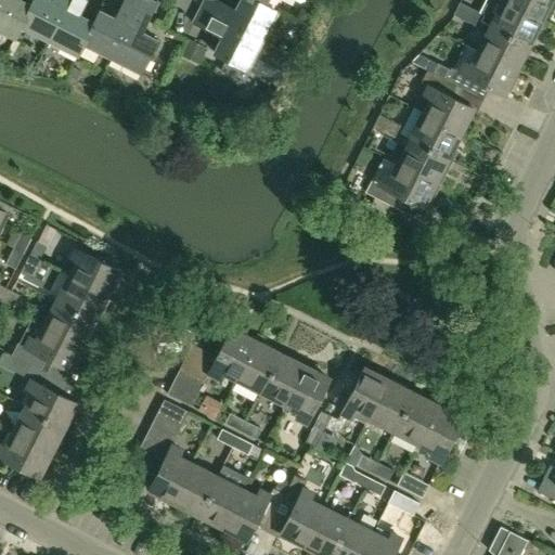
[(30,4),(29,4),(21,0),(0,0),(0,30),(14,38),(20,26),(30,4)]
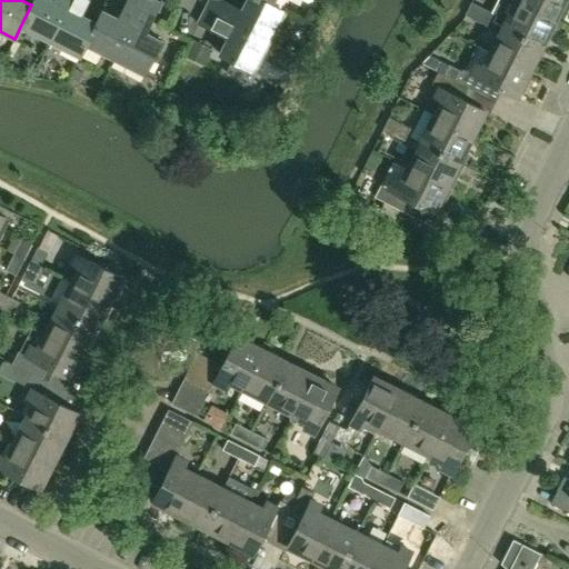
[(49,42),(70,0),(52,0),(52,1),(50,0),(32,0),(30,5),(31,5),(20,27),(49,42)]
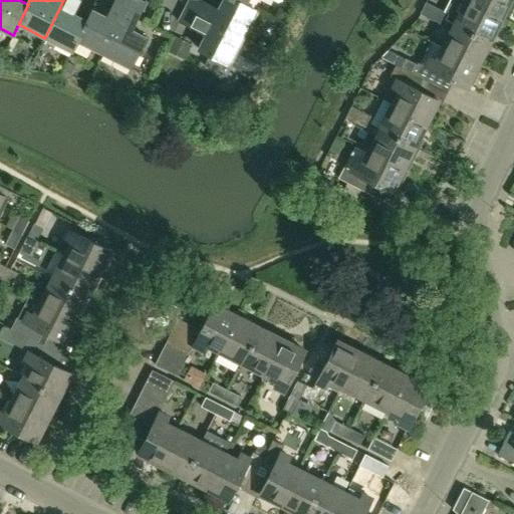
[(86,20),(85,20),(72,13),(78,0),(63,0),(44,38),(71,51),(77,40),(76,40),(86,20)]
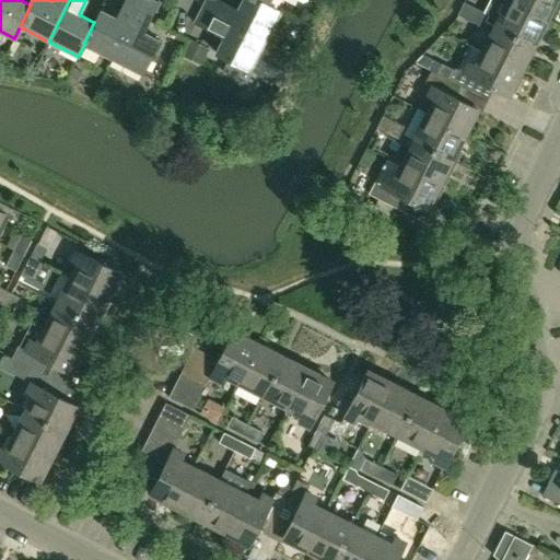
[(112,58),(141,0),(124,0),(115,19),(100,10),(93,22),(94,22),(83,44),(84,44),(112,58)]
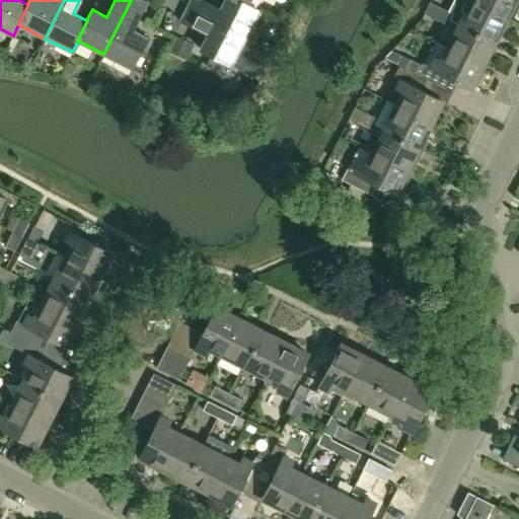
[(131,68),(146,36),(132,29),(145,3),(140,0),(131,0),(103,54),(131,68)]
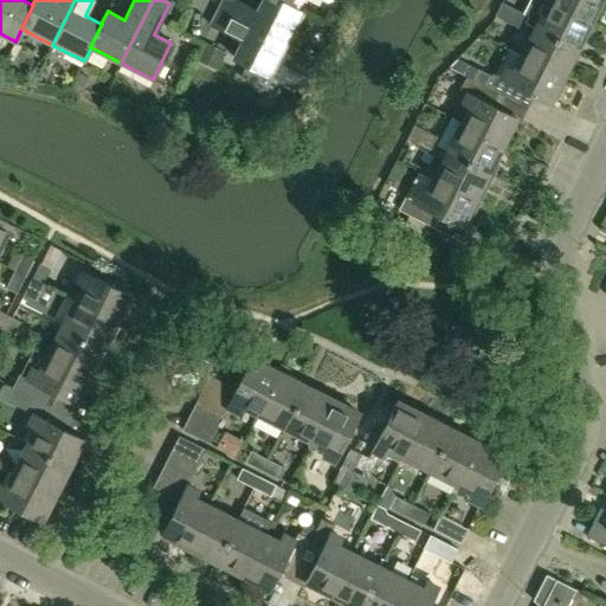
[(284,44),(301,12),(288,6),(276,0),(262,0),(257,11),(234,0),(221,0),(218,10),(284,44)]
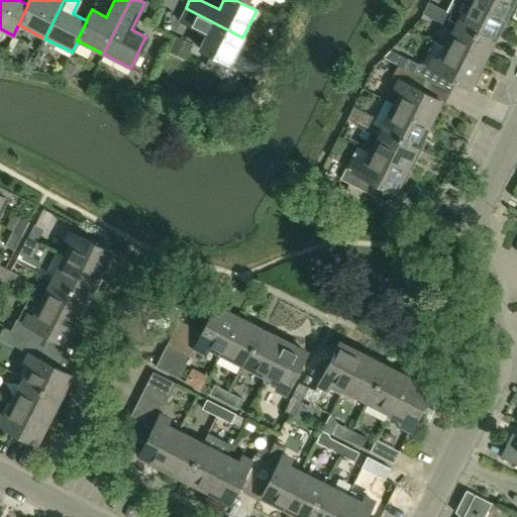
[(503,18),(512,0),(468,0),(468,1),(503,18)]
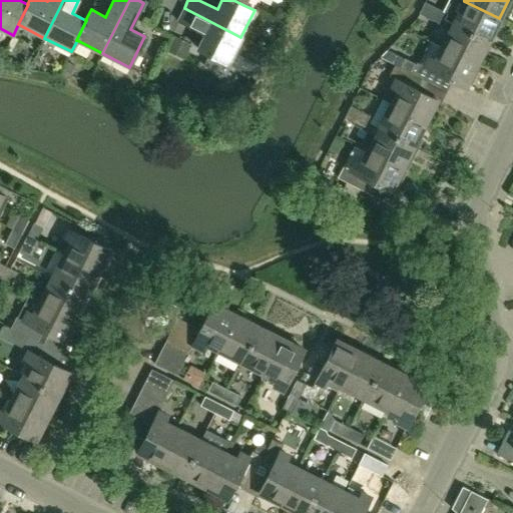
[(487,41),(499,18),(464,1),(457,14),(451,11),(447,13),(444,19),(453,23),(487,41)]
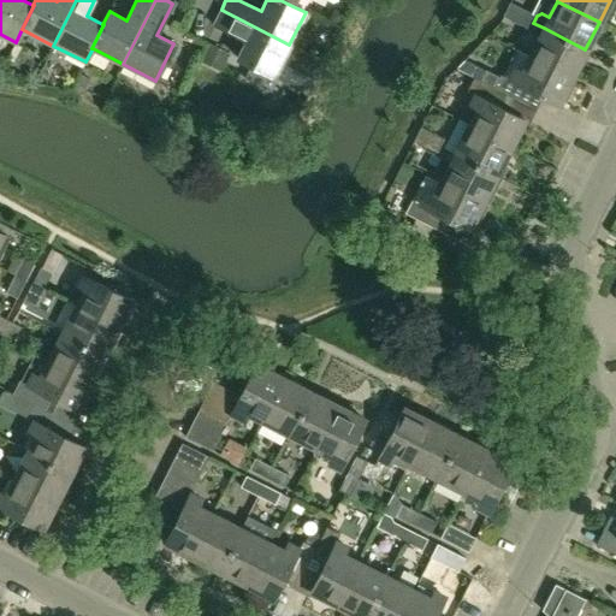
[(516,23),(522,9),(509,3),(502,16),(516,23)]
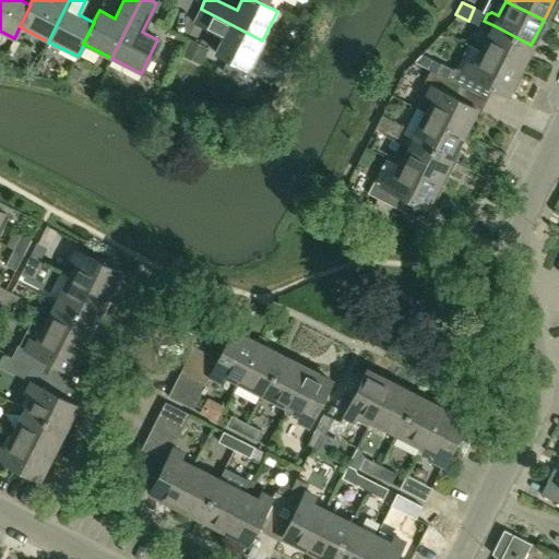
[(474,8),(468,21),(480,26),(486,14),(474,8)]
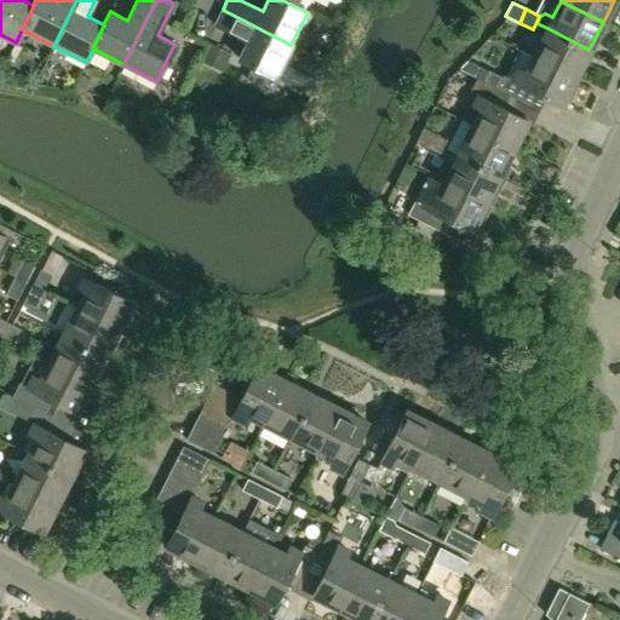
[(280,79),(275,76),(291,45),(223,10),(216,24),(247,41),(237,58),(252,65),(246,79),(273,92),(280,79)]
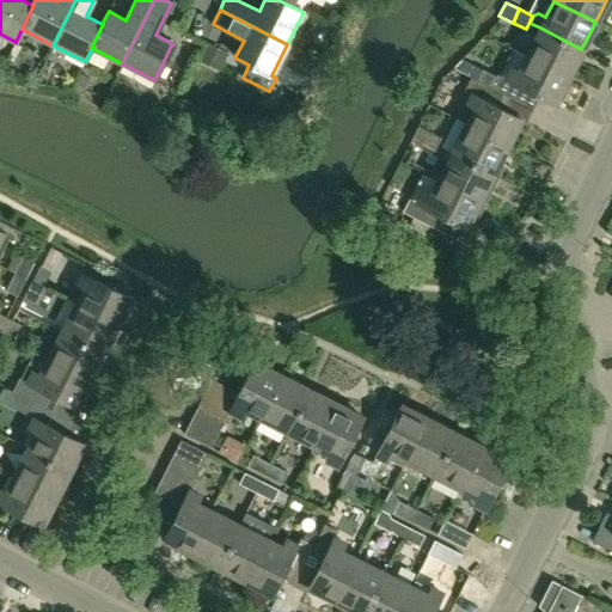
[(568,75),(581,49),(540,28),(527,55),(568,75)]
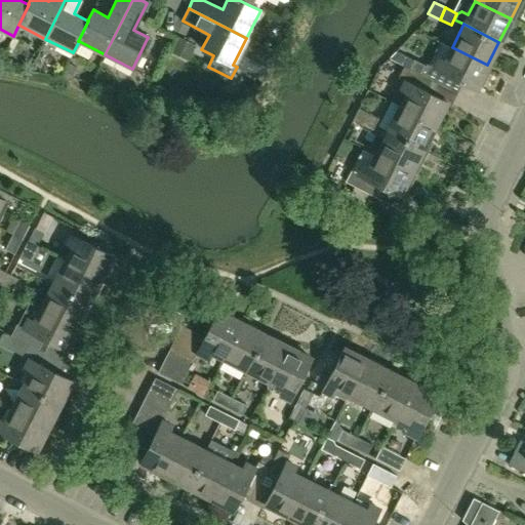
[(487,65),(452,47),(441,41),(429,66),(427,65),(425,67),(419,65),(415,66),(412,65),(409,70),(420,75),(429,79),(446,88),(452,77),(475,89),(478,83),(482,85),(490,70),(486,68),(487,65)]
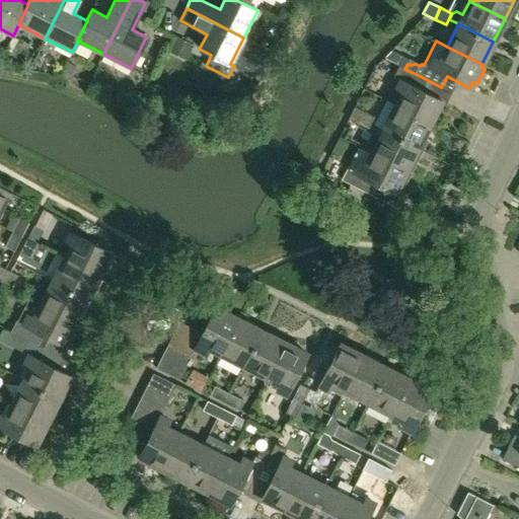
[(429,124),(441,100),(419,89),(424,78),(416,74),(404,69),(398,66),(392,77),(399,81),(395,90),(400,93),(394,106),(429,124)]
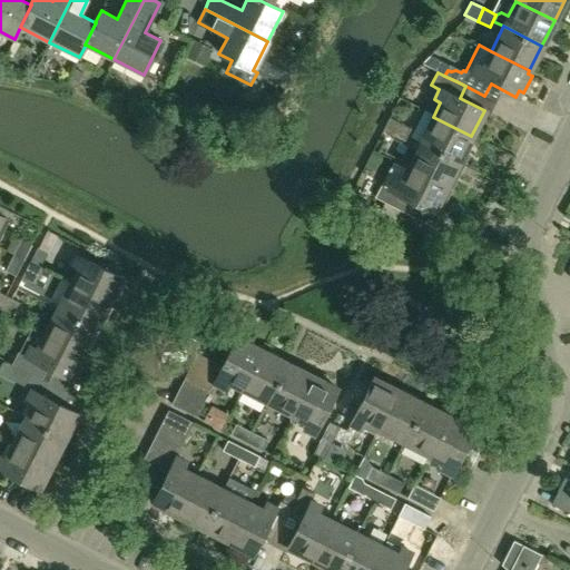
[(382,130),(394,137),(401,124),(389,117),(382,130)]
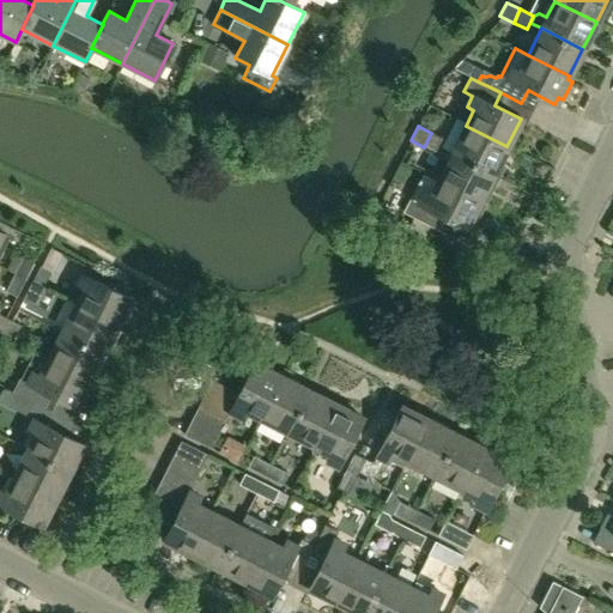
[(493,174),(507,146),(466,126),(451,152),(493,174)]
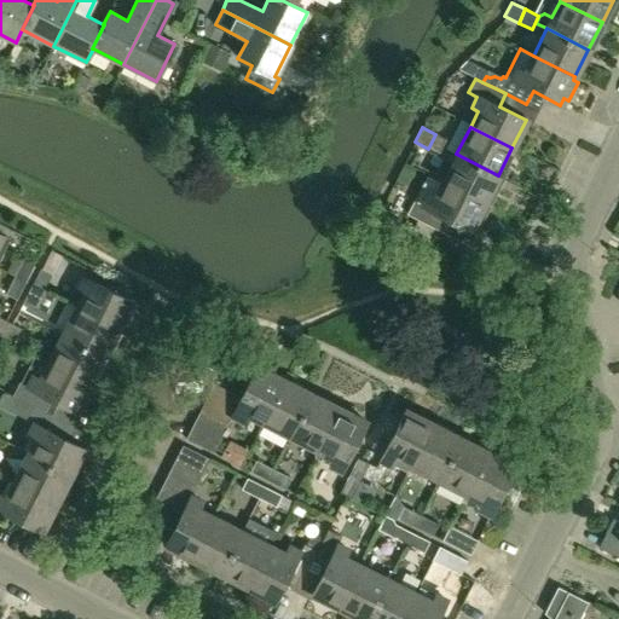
[(449,142),(435,134),(428,149),(441,156),(449,142)]
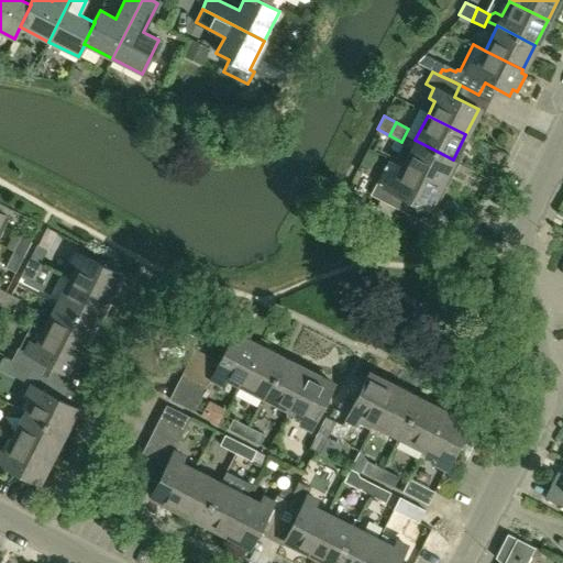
[(440,184),(453,159),(415,140),(403,165),(440,184)]
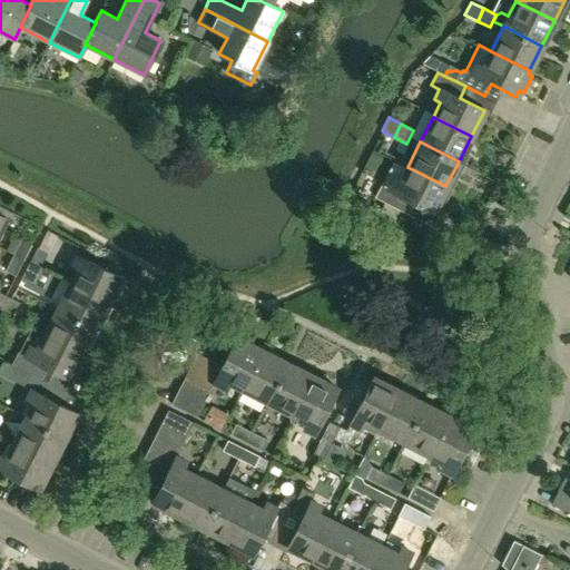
[(449,190),(445,188),(445,186),(408,167),(393,159),(374,197),(402,212),(409,199),(433,212),(435,206),(440,208),(449,190)]
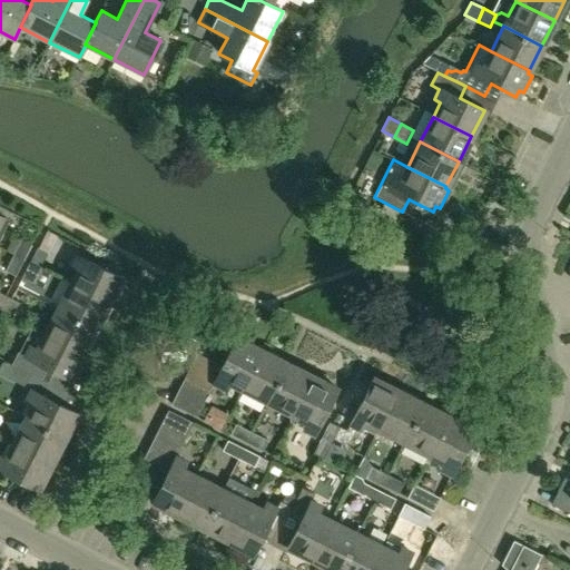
[(15,254),(25,258),(32,243),(22,237),(15,254)]
